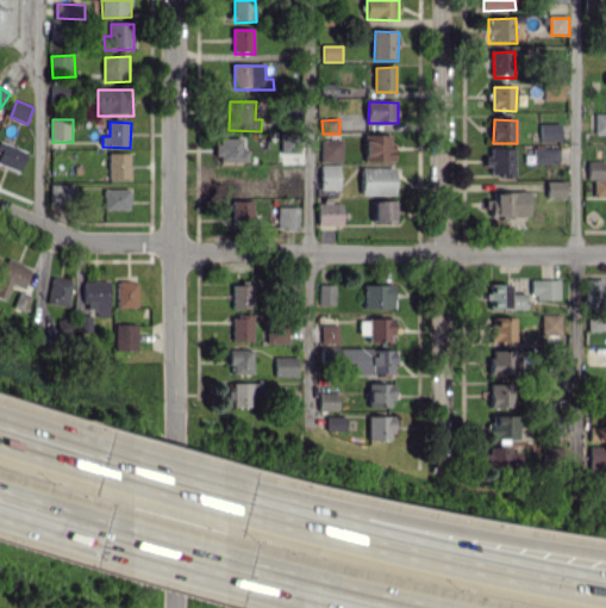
[(563,125),(543,125),(543,142),(563,143),(563,125)]
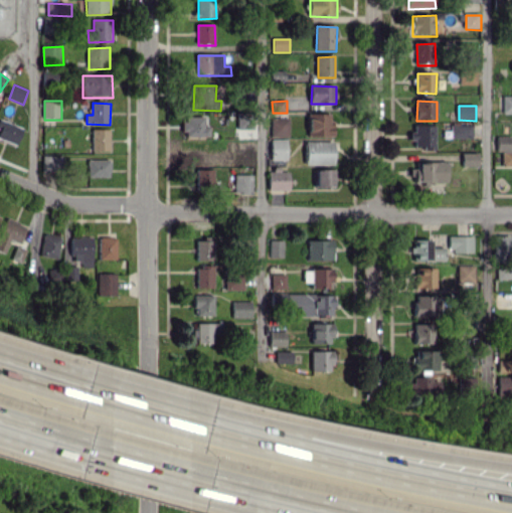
[(334,138),(334,115),(310,115),(311,138),(334,138)]
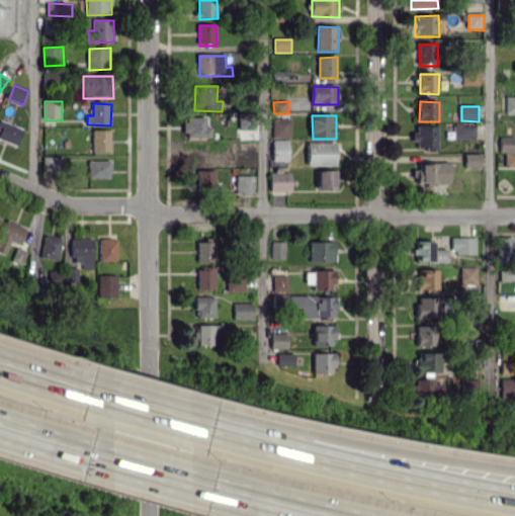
[(187,118),(187,140),(212,139),(212,129),(207,129),(206,118),(187,118)]
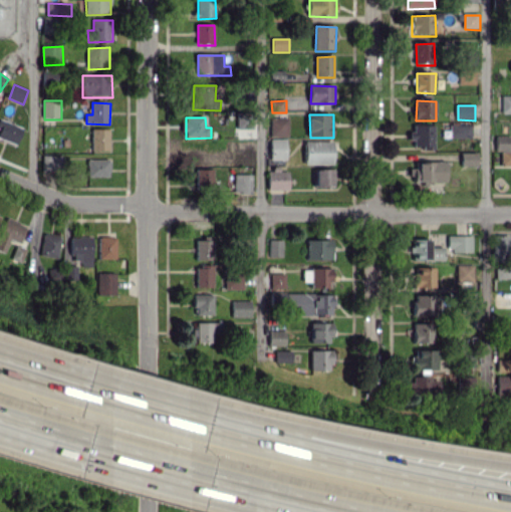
[(290,118),(272,119),(272,139),(290,139),(290,118)]
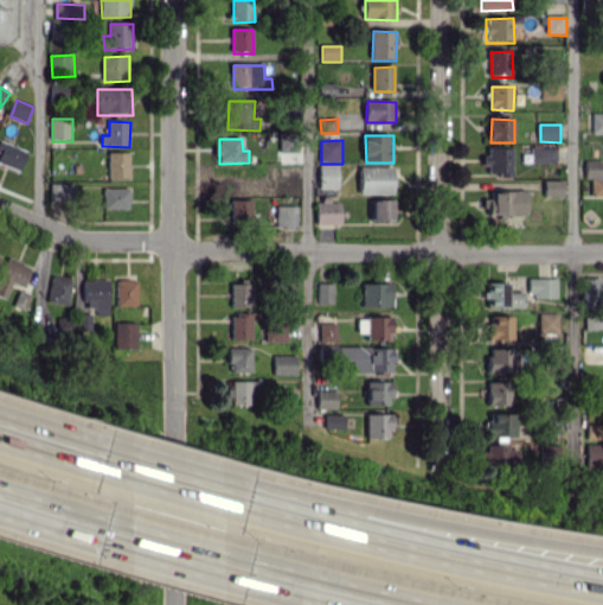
[(0,164),(23,173),(30,153),(4,142),(0,151),(0,164)]
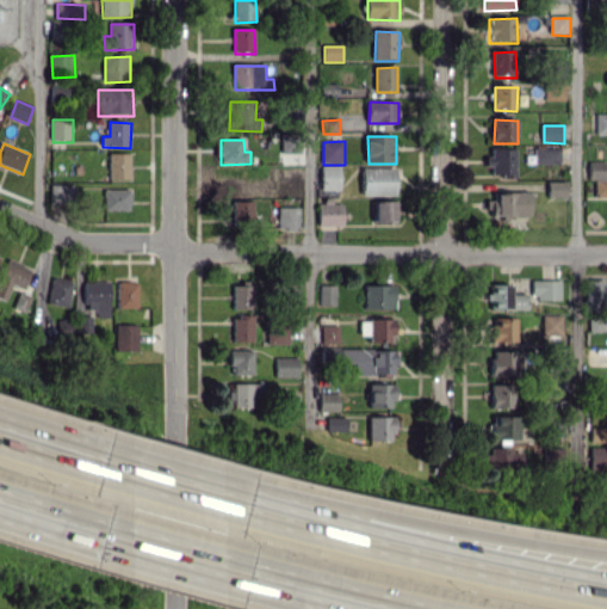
[(285,147),(284,166),(308,167),(308,148),(285,147)]
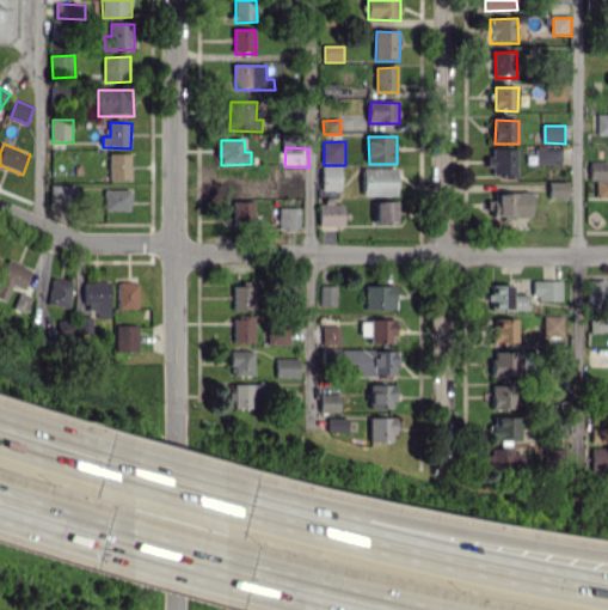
[(564,150),(539,151),(539,166),(564,166),(564,150)]
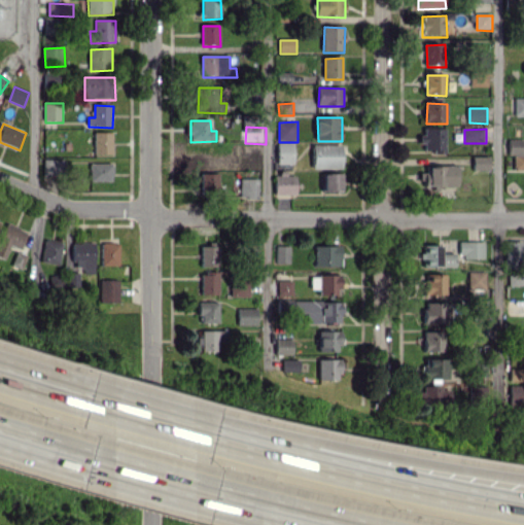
[(448,130),(424,130),(424,152),(447,152),(448,130)]
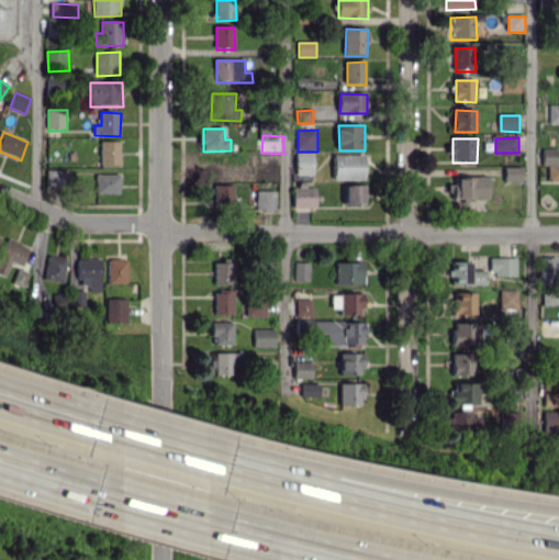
[(122,142),(102,143),(102,166),(122,166),(122,142)]
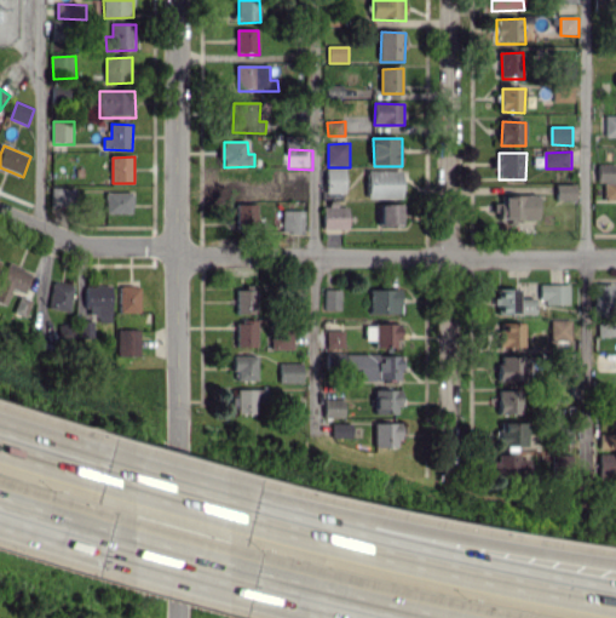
[(600,184),(615,184),(615,166),(600,166),(600,184)]
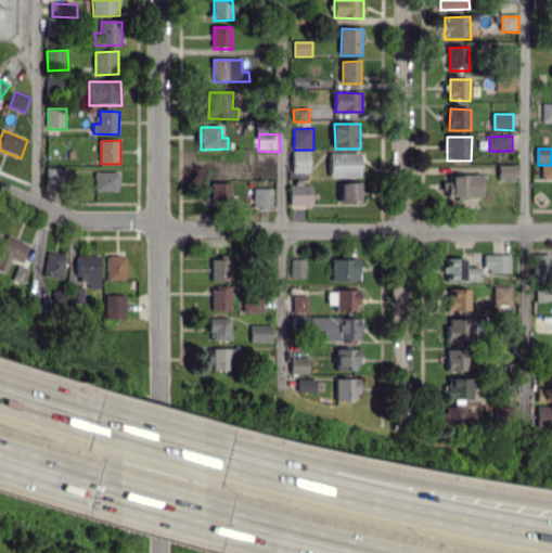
[(311,174),(311,152),(294,152),(294,174),(311,174)]
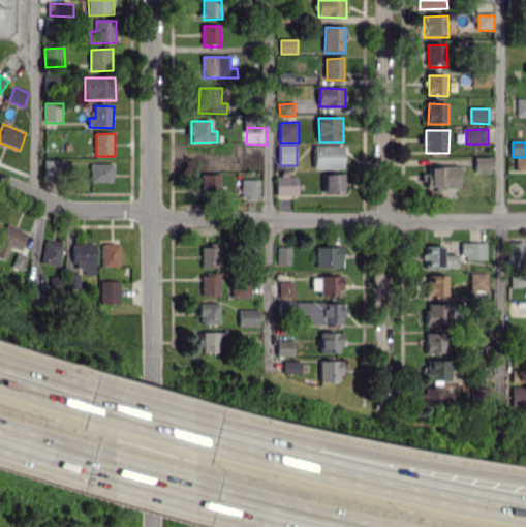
[(315,171),(344,171),(344,147),(316,147),(315,171)]
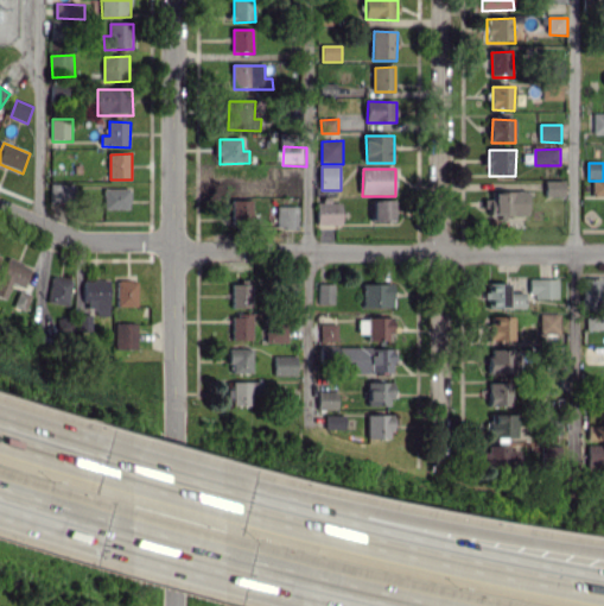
[(568,199),(567,182),(548,182),(548,199),(568,199)]
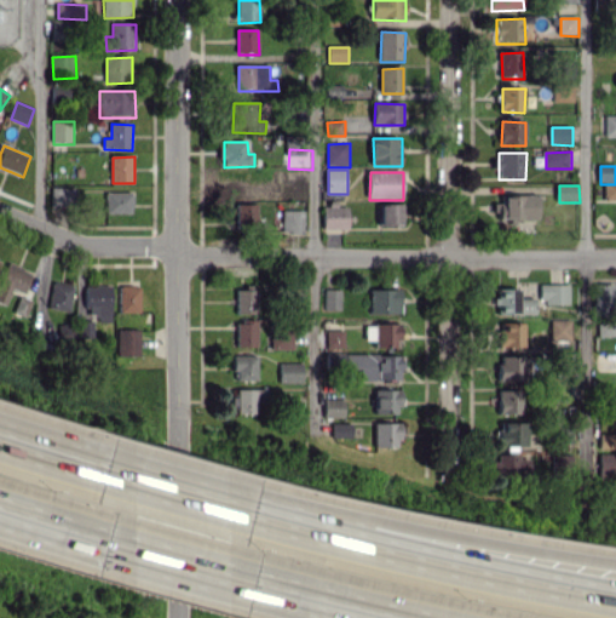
[(78,205),(78,189),(55,189),(55,206),(78,205)]
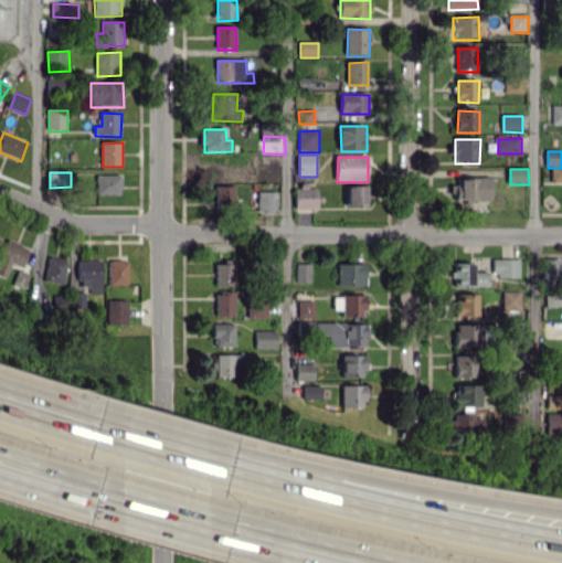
[(124,177),(99,177),(99,197),(124,197),(124,177)]
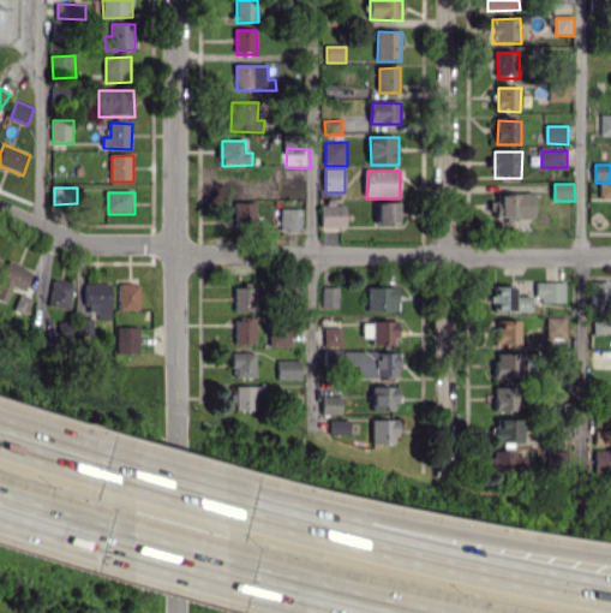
[(537,219),(537,195),(502,196),(503,220),(537,219)]
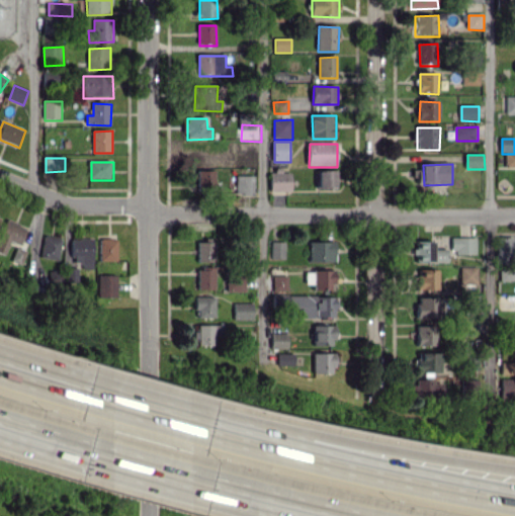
[(217,171),(199,171),(199,187),(216,188),(217,171)]
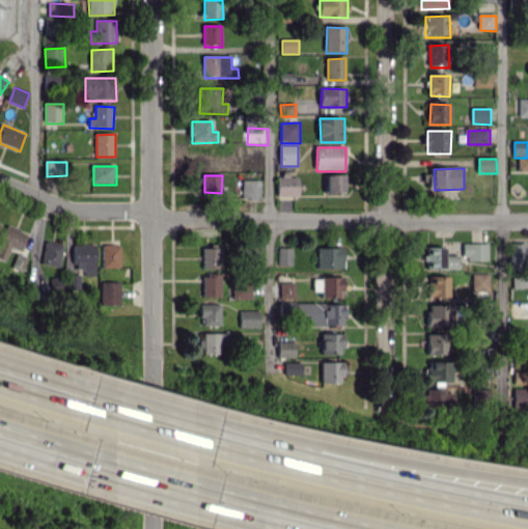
[(346,175),(327,176),(328,195),(348,194),(346,175)]
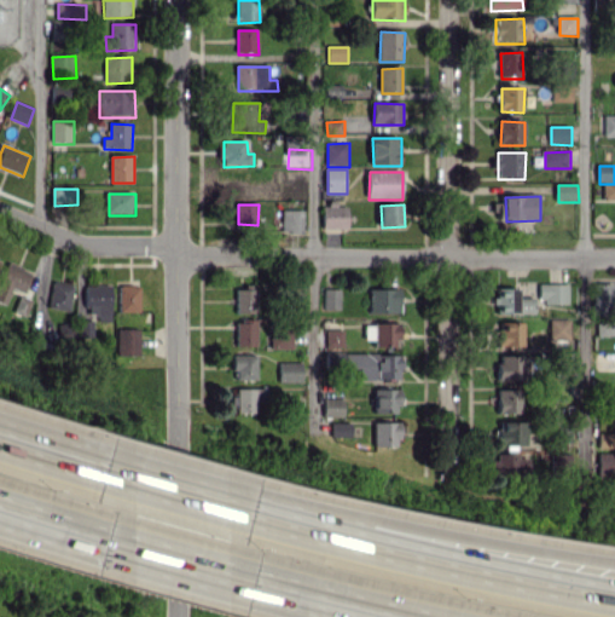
[(325,231),(350,230),(349,206),(325,206),(325,231)]
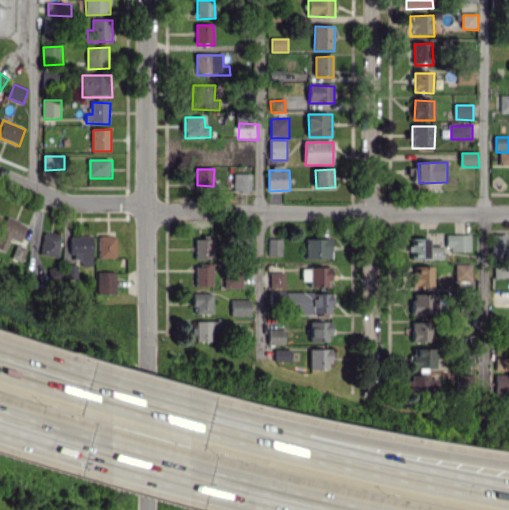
[(253,175),(236,175),(236,194),(253,194),(253,175)]
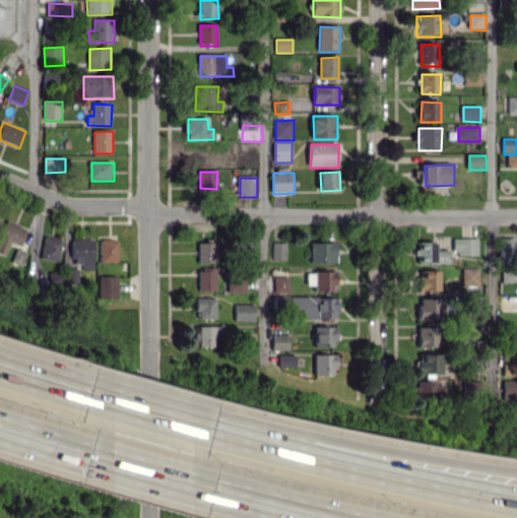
[(0,251),(0,256),(8,258),(12,244),(23,247),(28,228),(8,222),(0,251)]
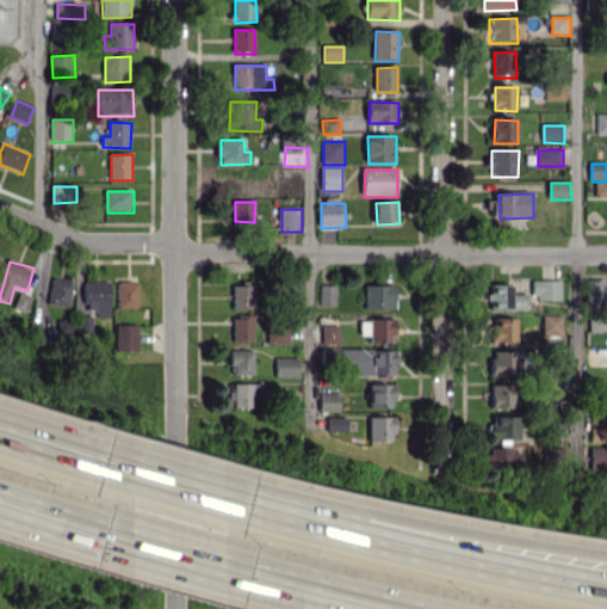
[(73,308),(75,281),(54,280),(51,307),(73,308)]
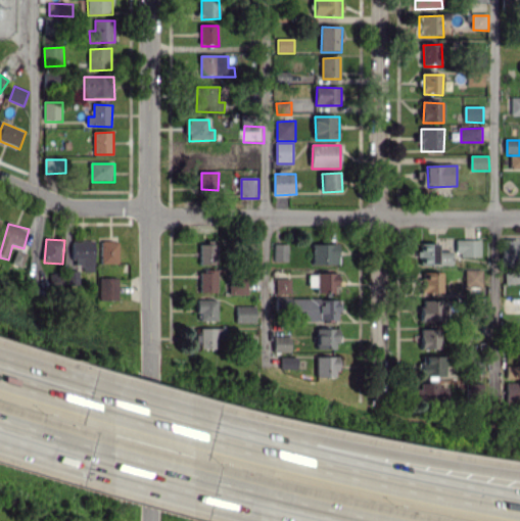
[(505,241),(505,266),(519,266),(519,240),(505,241)]
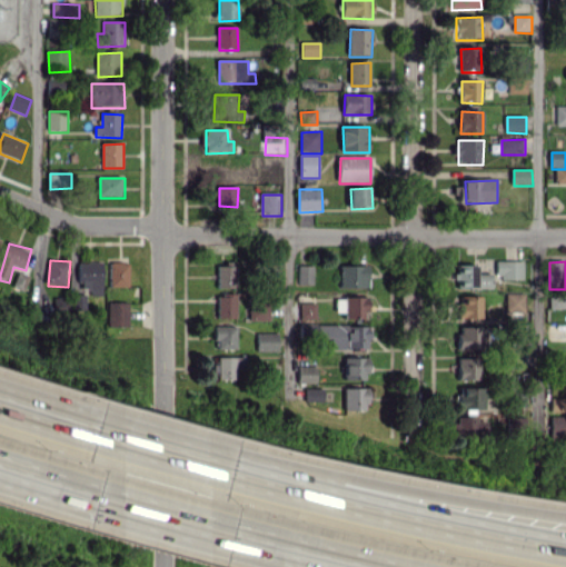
[(526,262),(498,262),(499,280),(526,280),(526,262)]
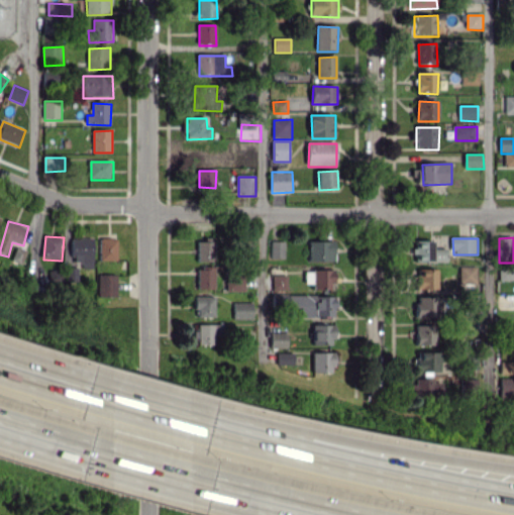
[(75,239),(75,267),(95,267),(95,239),(75,239)]
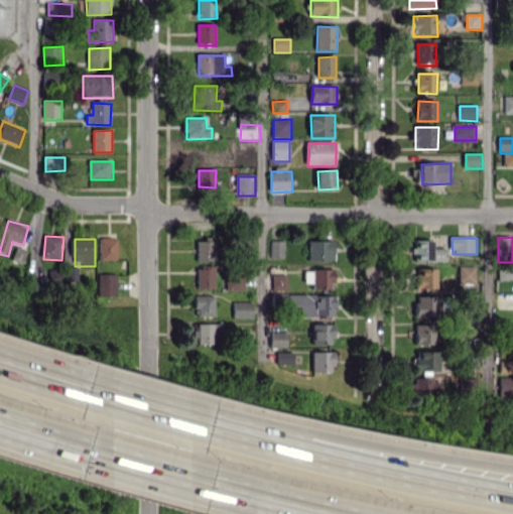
[(102,261),(119,261),(118,239),(101,239),(102,261)]
